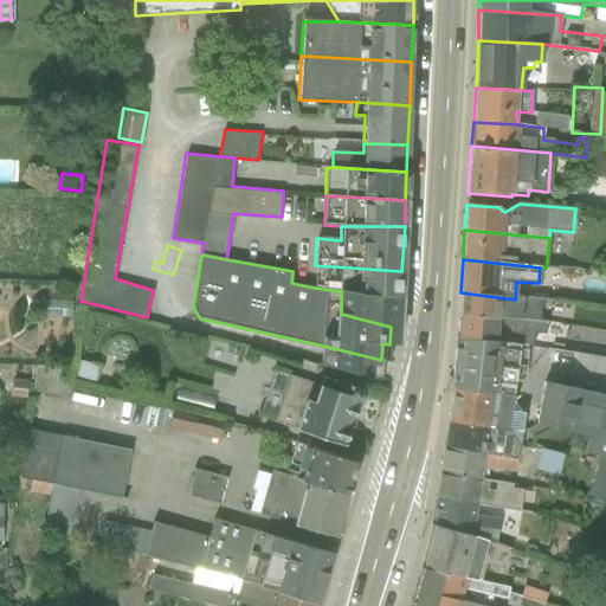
[(341,291),(400,297),(401,271),(315,265),(314,288),(341,291)]
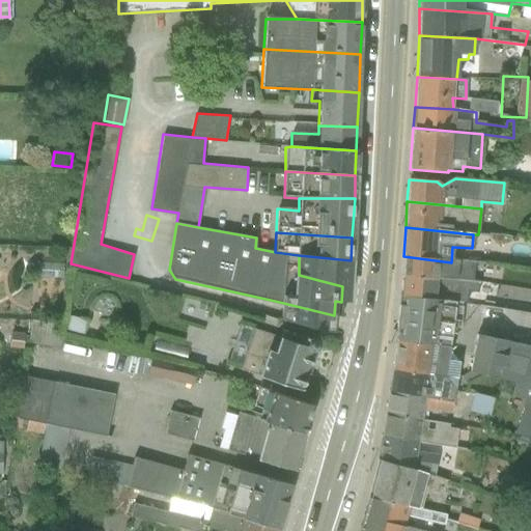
[(347,286),(351,260),(299,255),(299,275),(342,286),(347,286)]
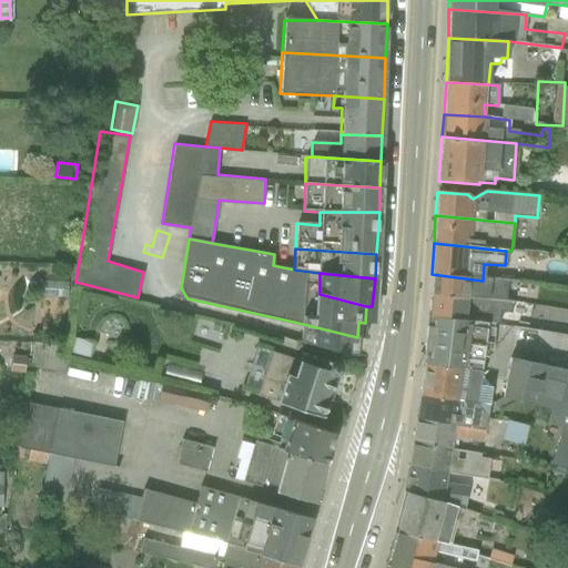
[(432,274),(430,295),(506,303),(507,284),(483,281),(432,274)]
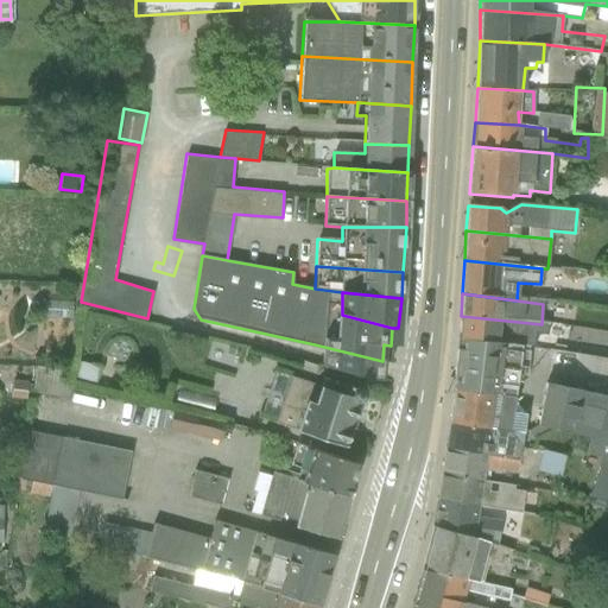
[(458,340),(529,347),(533,347),(534,334),(546,335),(548,324),(542,324),(461,316),(458,340)]
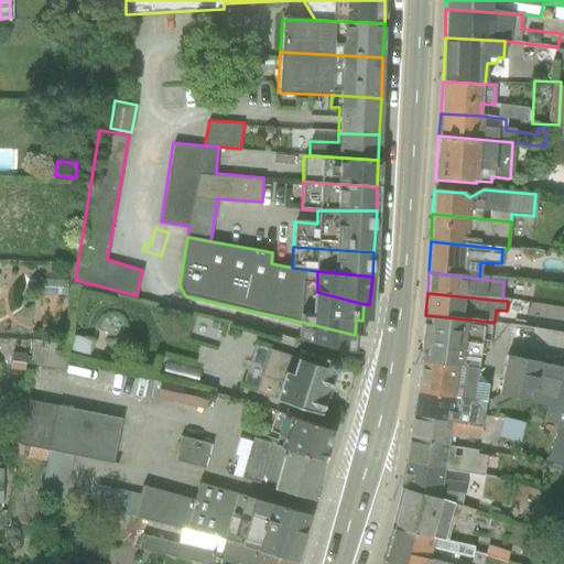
[(421,361),(477,367),(478,354),(483,355),(487,351),(490,322),(425,315),(421,361)]
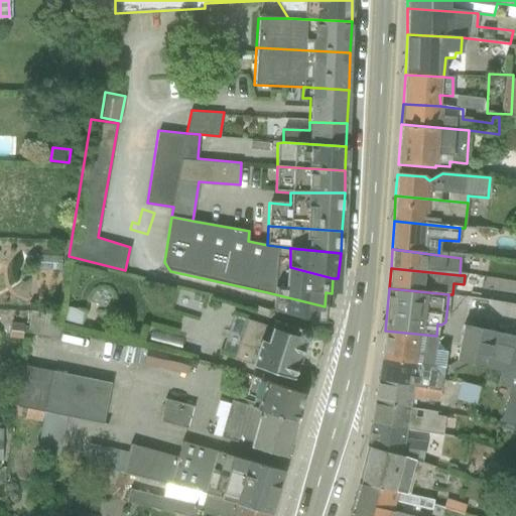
[(323,323),(325,306),(267,292),(263,310),(323,323)]
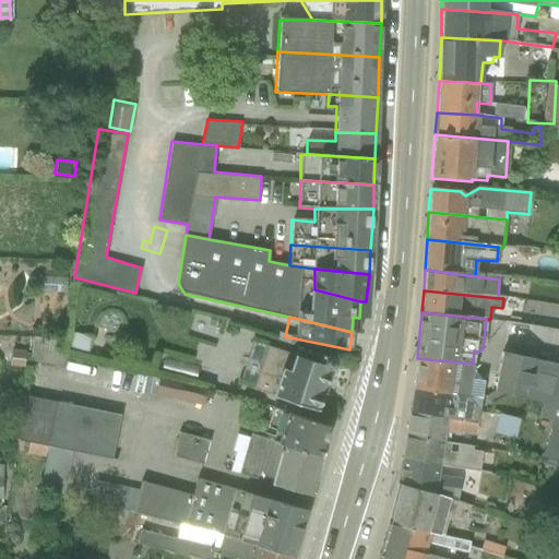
[(266,346),(252,390),(316,411),(332,360),(333,360),(334,358),(297,346),(294,355),(266,346)]
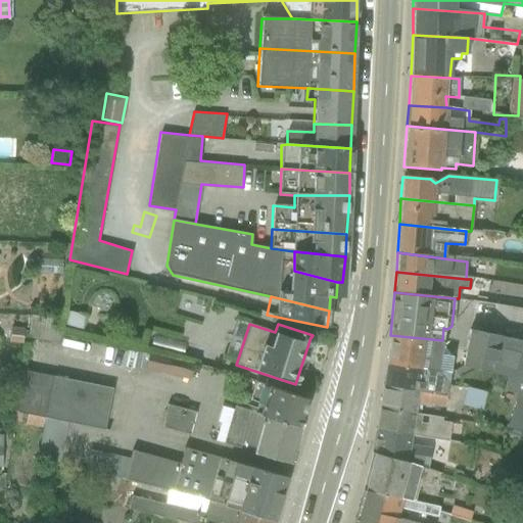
[(25,328),(11,327),(10,342),(22,343),(25,328)]
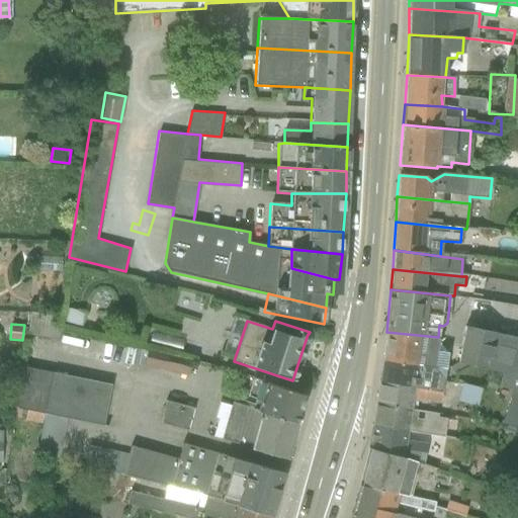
[(517,338),(464,328),(457,363),(502,373),(499,386),(517,391),(517,338)]
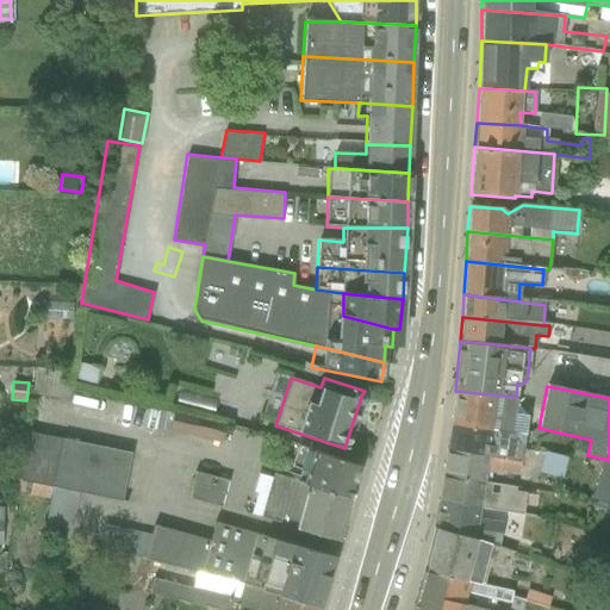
[(455,391),(450,424),(523,436),(527,416),(515,404),(516,397),(455,391)]
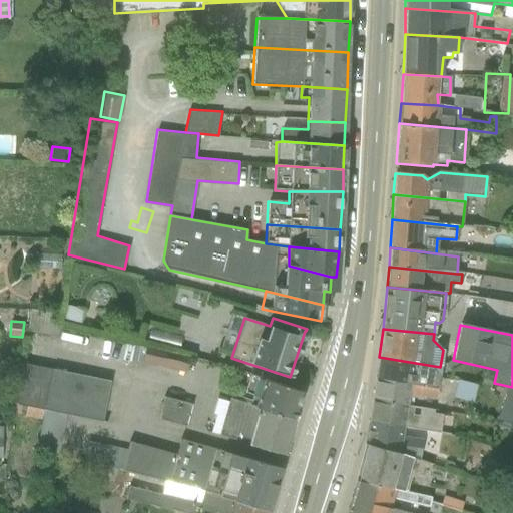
[(190,357),(146,346),(142,361),(186,372),(190,357)]
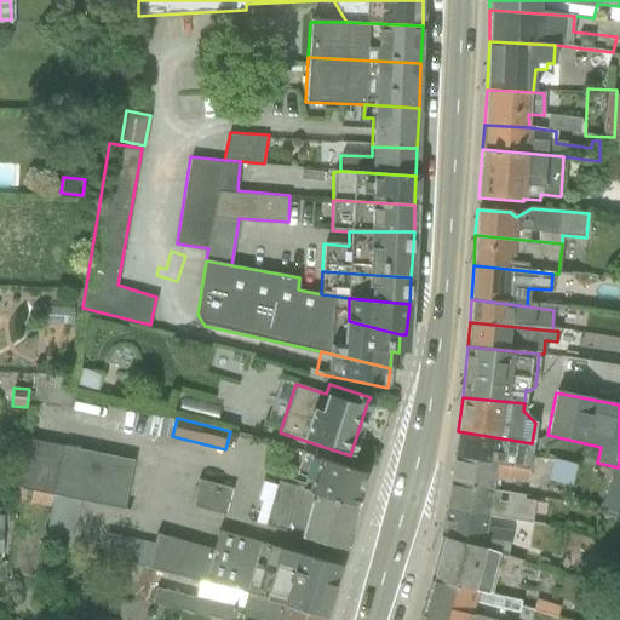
[(453,458),(527,469),(532,443),(458,431),(453,458)]
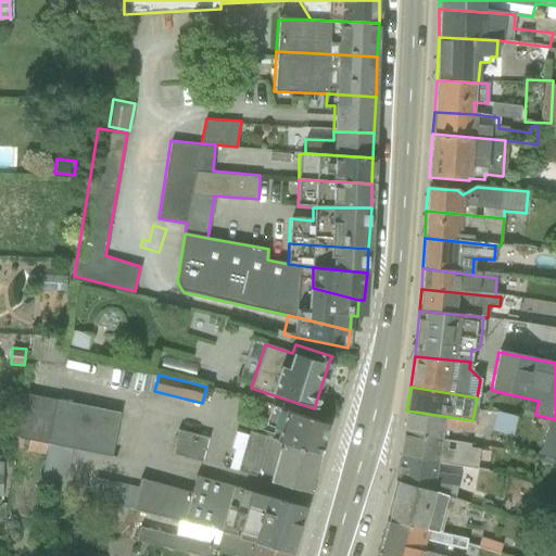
[(122,412),(26,392),(19,437),(48,442),(72,446),(113,455),(122,412)]
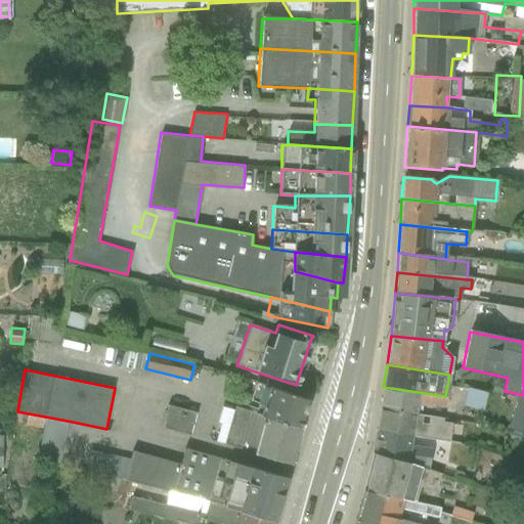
[(258,403),(255,413),(301,429),(308,401),(254,384),(249,400),(258,403)]
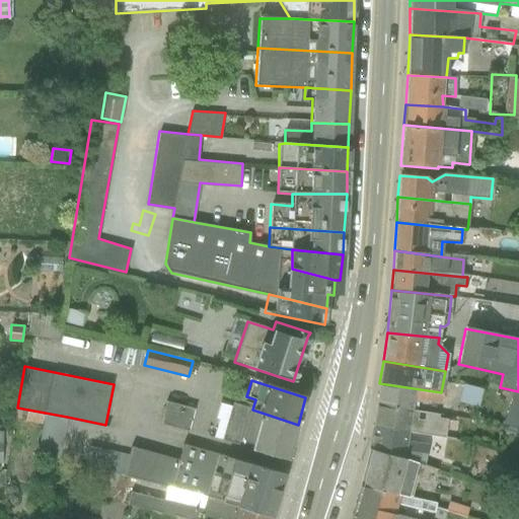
[(376,404),(412,411),(413,402),(440,406),(441,392),(379,383),(376,404)]
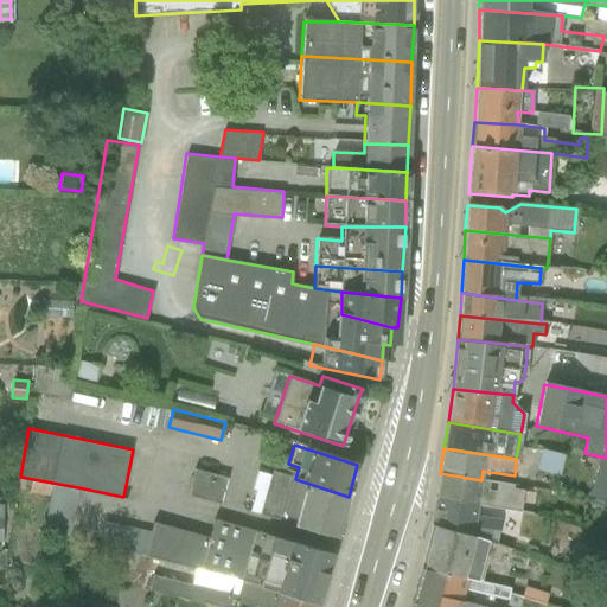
[(228,477),(196,470),(190,496),(221,504),(228,477)]
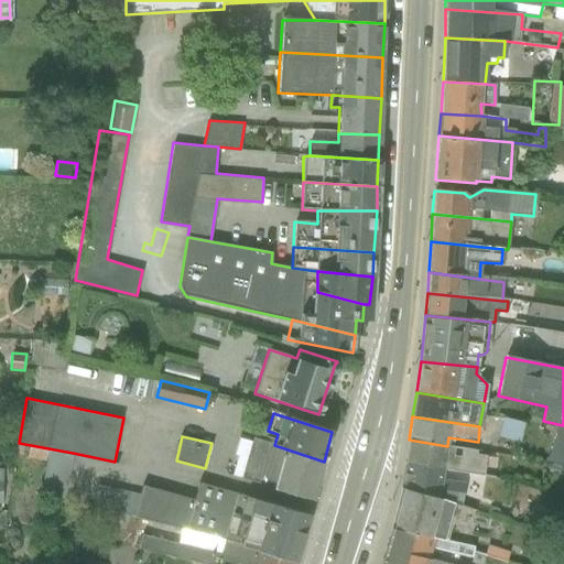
[(229,476),(232,440),(219,438),(216,475),(229,476)]
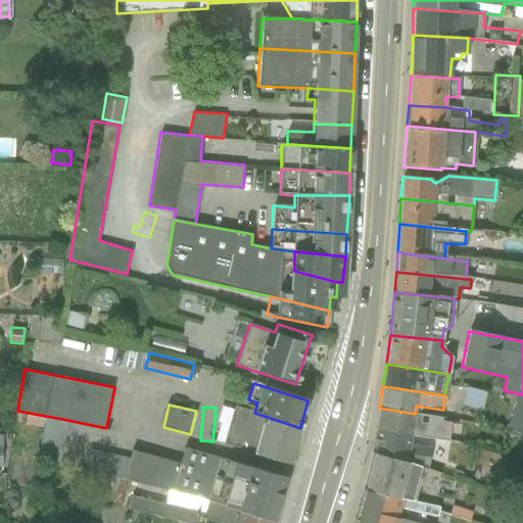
[(215,441),(289,464),(300,428),(254,413),(234,407),(233,411),(221,408),(216,423),(220,424),(215,441)]
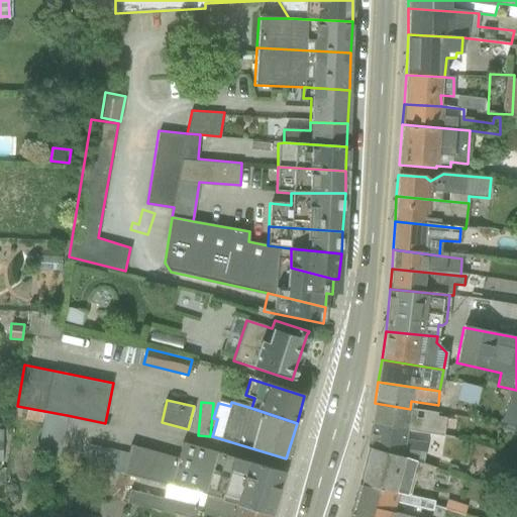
[(372,426),(406,431),(442,437),(445,418),(436,417),(436,413),(423,411),(422,420),(415,418),(416,410),(410,409),(375,403),(372,426)]
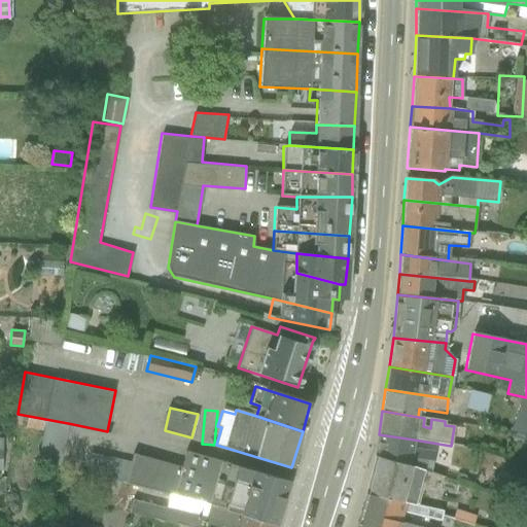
[(68,423),(45,419),(39,462),(60,466),(68,423)]
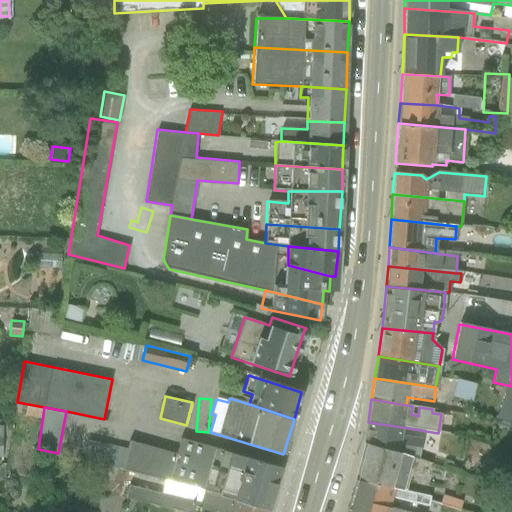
[(368,422),(364,443),(411,458),(419,460),(421,439),(400,437),(402,427),(368,422)]
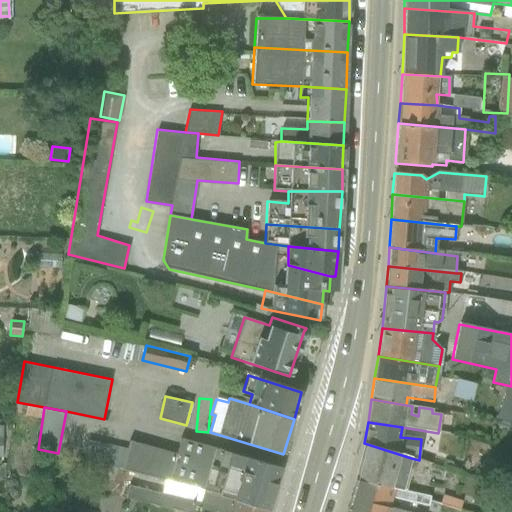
[(166,483),(267,510),(280,466),(181,438),(176,453),(129,442),(125,450),(88,441),(84,463),(166,483)]
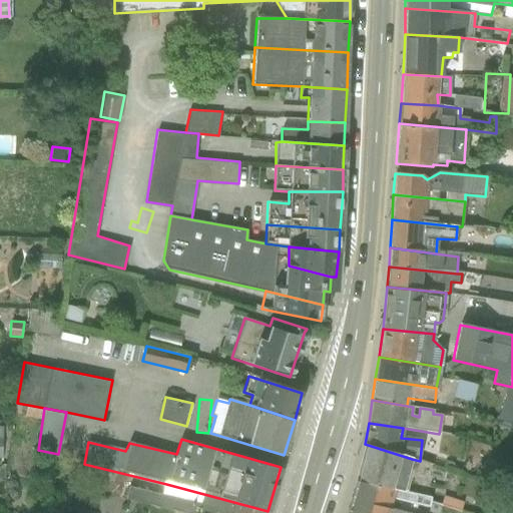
[(356,481),(406,492),(412,471),(408,469),(412,459),(365,444),(356,481)]
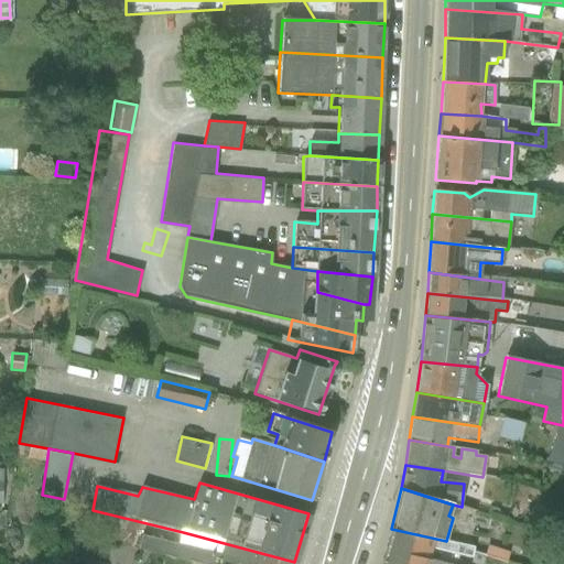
[(391,529),(387,548),(429,559),(431,549),(470,557),(474,546),(446,541),(391,529)]
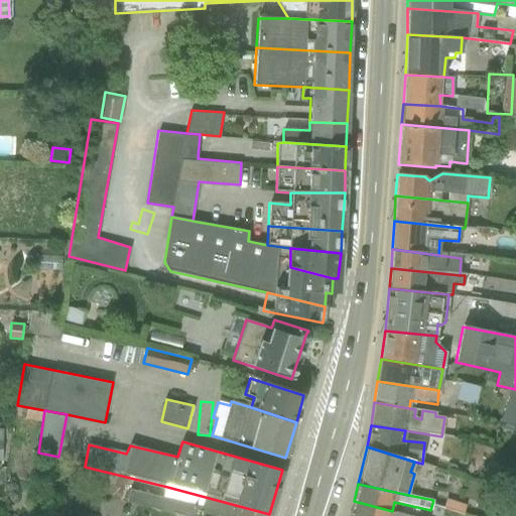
[(126,503),(173,515),(174,515),(268,515),(269,514),(167,487),(163,499),(129,490),(126,503)]
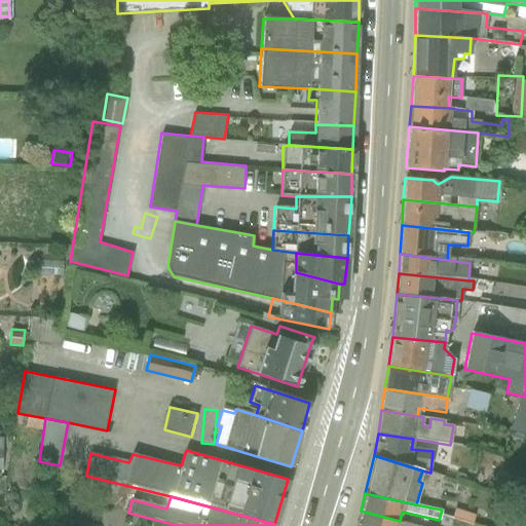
[(355,525),(416,525),(400,521),(361,511),(355,525)]
